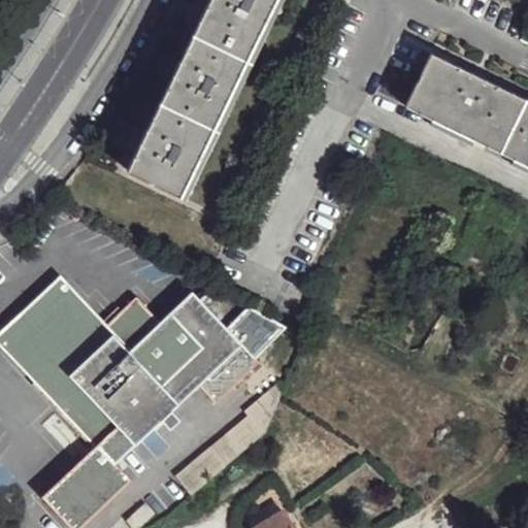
[(185,197),(291,0),(225,0),(134,170),(185,197)]
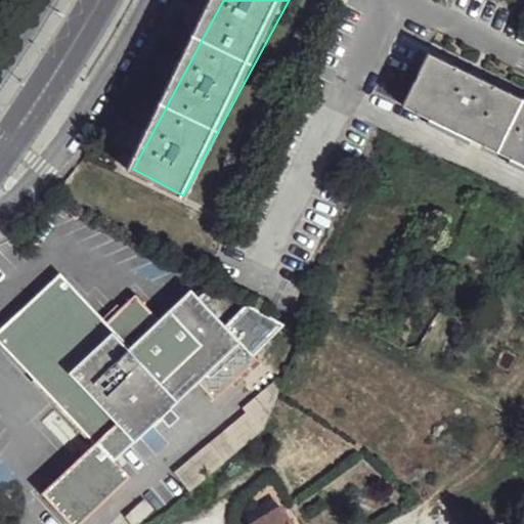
[(523,164),(523,98),(437,55),(411,106),(523,164)]
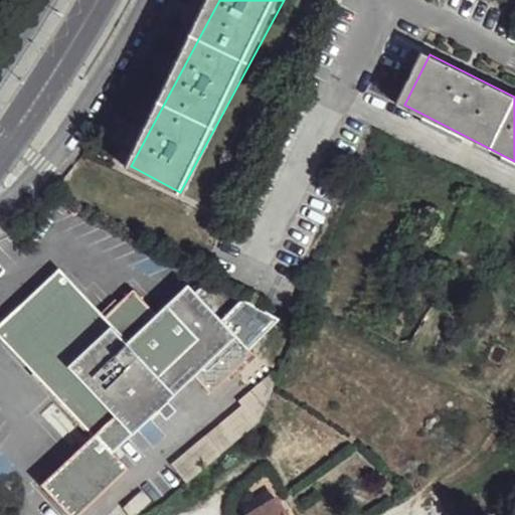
[(56,267),(0,320),(0,329),(96,432),(45,480),(79,513),(130,464),(117,449),(194,372),(209,385),(245,345),(242,341),(263,319),(233,289),(212,309),(179,273),(147,303),(124,279),(95,307),(56,267)]
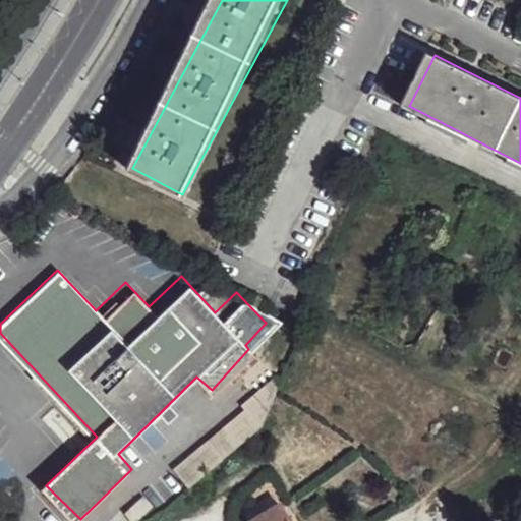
[(263,427),(269,412),(281,381),(278,378),(244,406),(247,409),(209,442),(224,459),(263,427)]
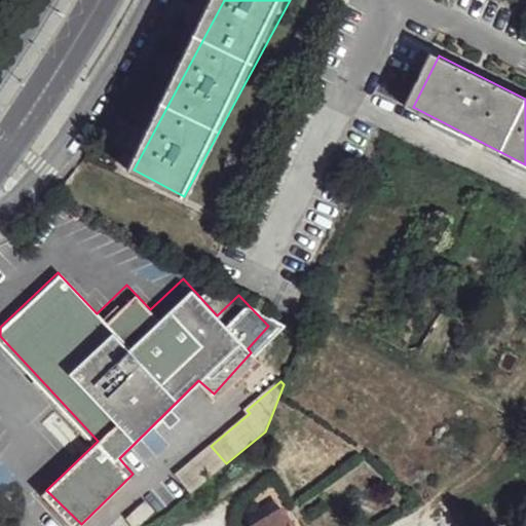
[(226,463),(211,446),(176,475),(191,493),(226,463)]
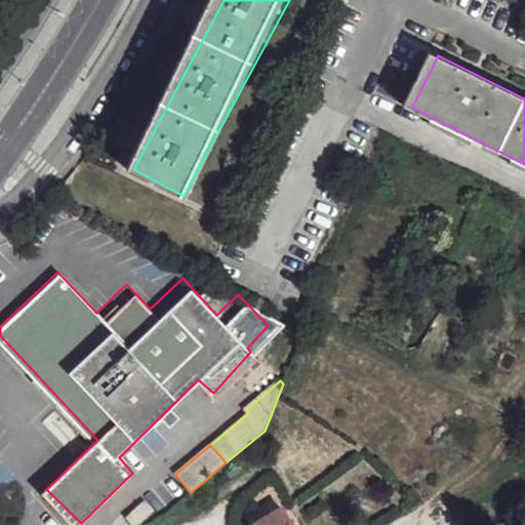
[(291,524),(281,509),(255,524),(291,524)]
